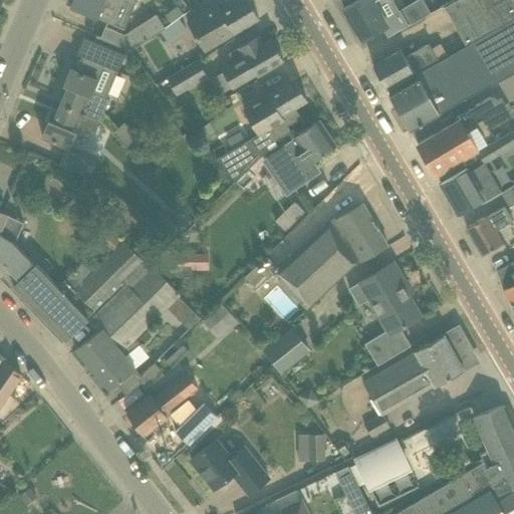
[(73,0),(70,7),(106,22),(122,29),(135,0),(73,0)]
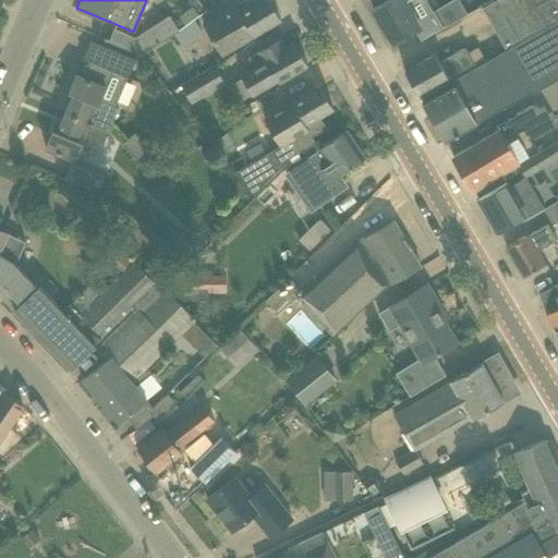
[(208,0),(196,0),(207,12),(214,7),(208,0)]
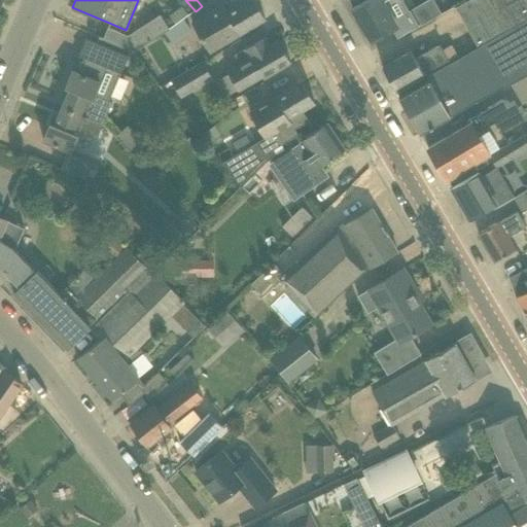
[(208,51),(237,34),(265,18),(253,0),(248,0),(226,13),(222,6),(191,24),(208,51)]
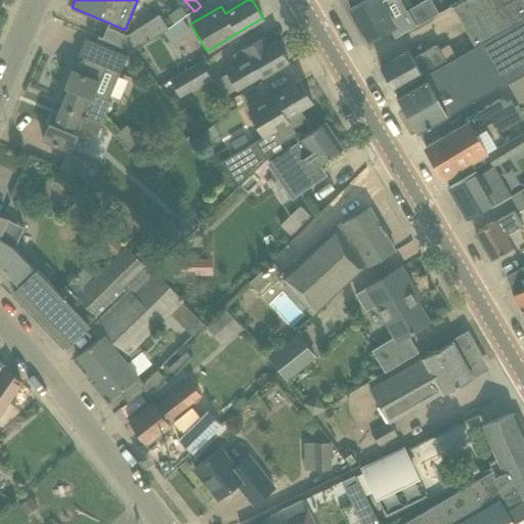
[(363,0),(350,8),(368,40),(394,26),(380,1),(380,0),(363,0)]
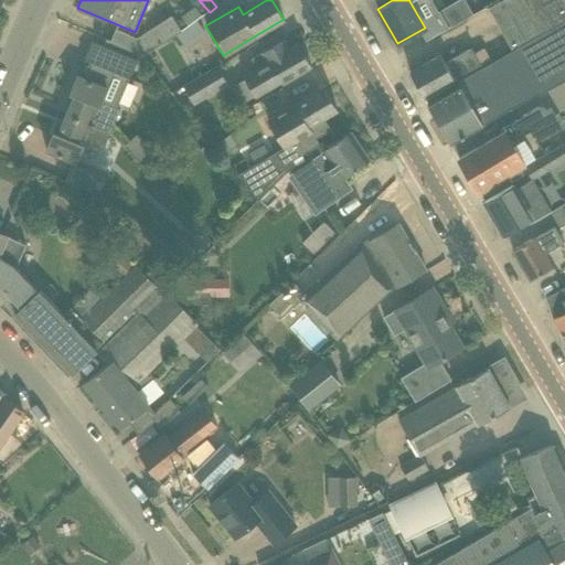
[(510,48),(564,18),(564,0),(499,0),(488,6),(510,48)]
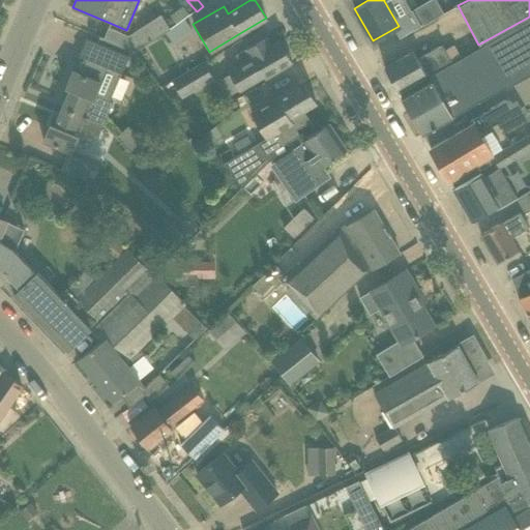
[(102,39),(133,53),(135,52),(144,46),(165,33),(164,32),(169,28),(160,16),(127,36),(109,28),(102,39)]
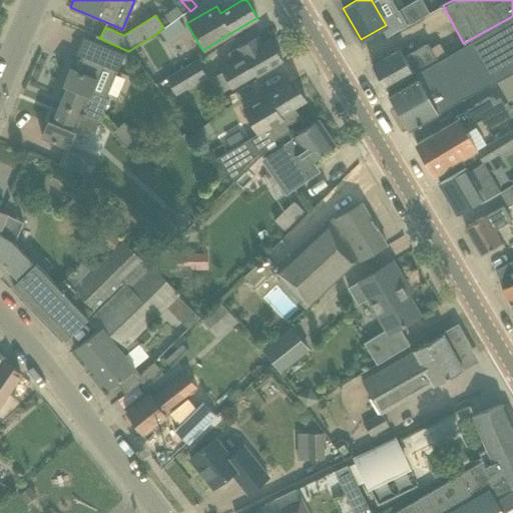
[(409,130),(426,120),(468,96),(492,84),(512,71),(512,17),(467,44),(468,47),(388,94),(409,130)]
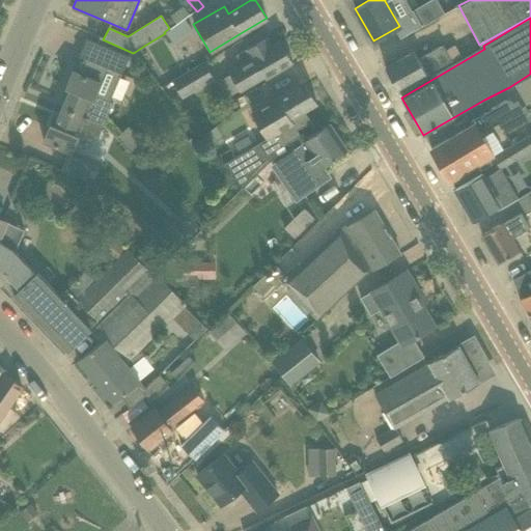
[(184,19),(169,28),(164,32),(165,33),(172,44),(192,30),(184,19)]
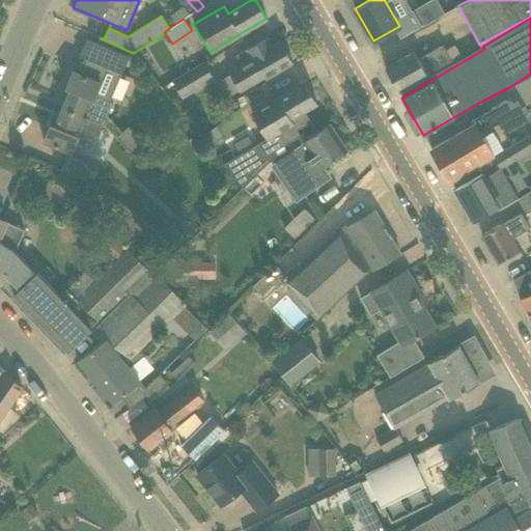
[(235,55),(243,67),(230,75),(240,90),(263,76),(264,78),(274,73),(292,61),(280,42),(270,48),(263,38),(246,49),(244,50),(235,55)]
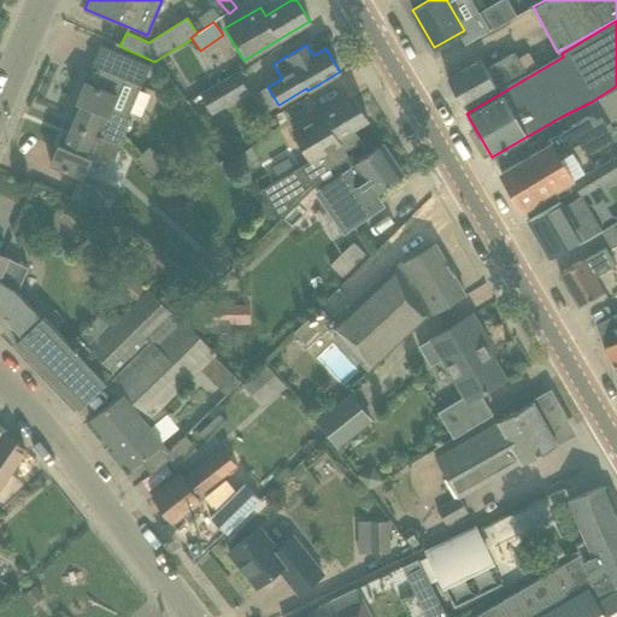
[(82,103),(72,124),(119,144),(127,128),(130,118),(124,116),(137,84),(141,86),(150,66),(133,59),(110,50),(103,68),(104,69),(97,87),(83,82),(76,100),(82,103)]
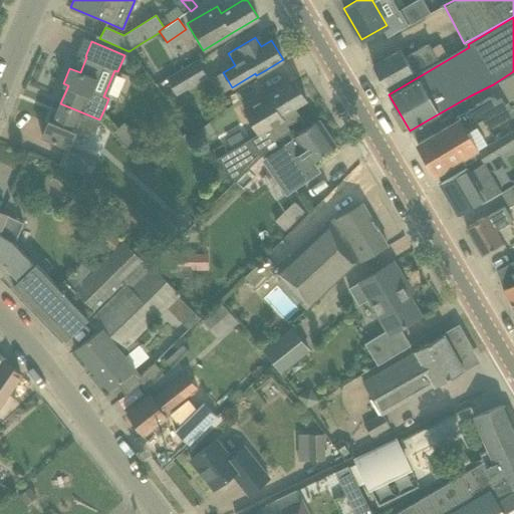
[(400,49),(372,65),(386,88),(437,59),(428,43),(404,56),(400,49)]
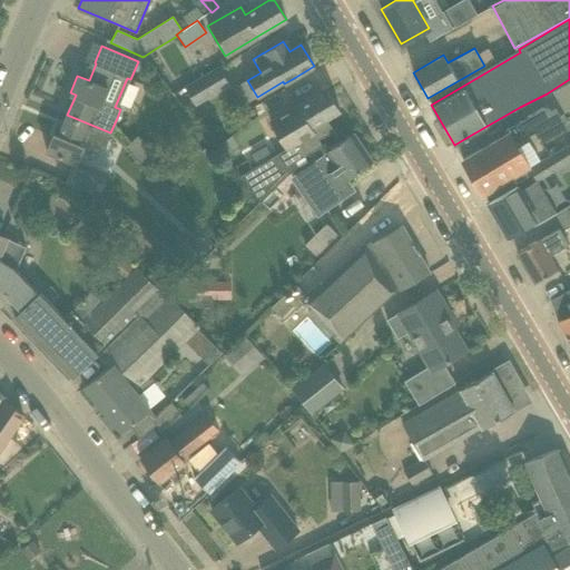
[(185,88),(195,105),(229,85),(219,67),(185,88)]
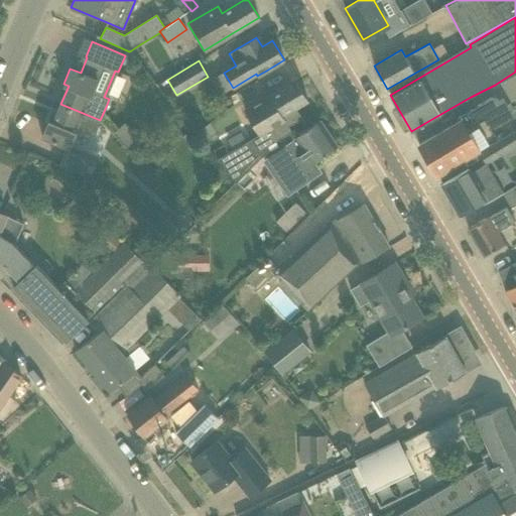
[(301,118),(295,107),(307,100),(296,81),(278,91),(270,96),(244,111),(258,135),(217,160),(236,183),(268,151),(266,146),(290,132),(287,126),(301,118)]
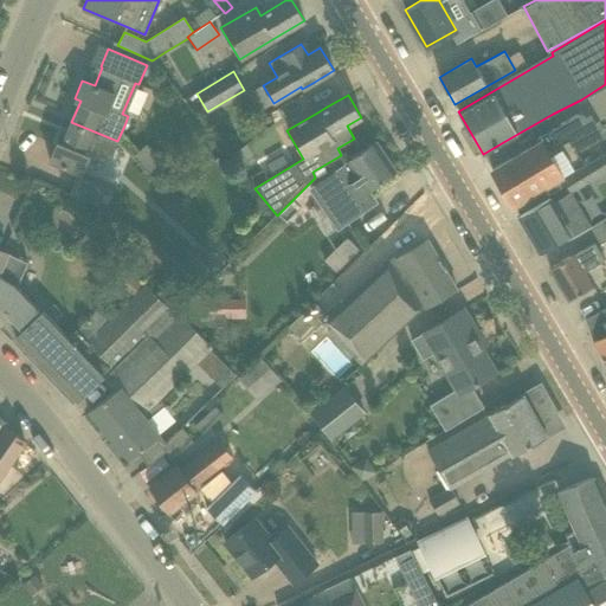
[(513,158),(491,171),(513,205),(533,193),(561,176),(555,167),(578,153),(599,141),(587,118),(575,116),(560,126),(537,139),(540,142),(513,158)]
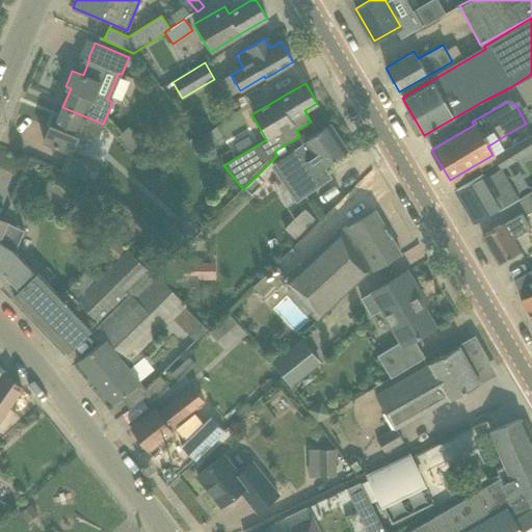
[(62,107),(54,126),(50,124),(43,139),(61,148),(71,151),(79,132),(97,139),(98,135),(103,124),(62,107)]
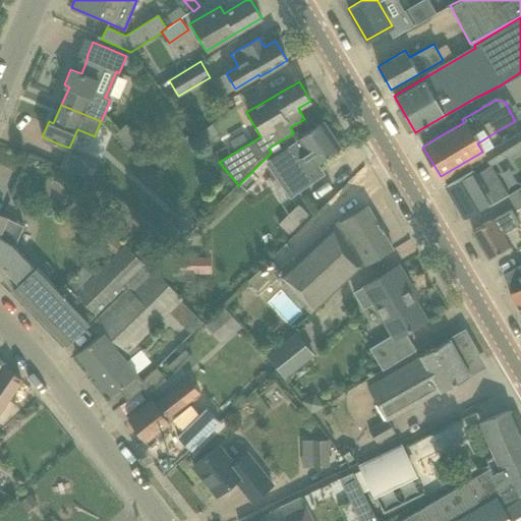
[(267,163),(279,181),(289,174),(299,189),(322,174),(315,165),(340,148),(323,122),(297,139),(298,141),(267,163)]
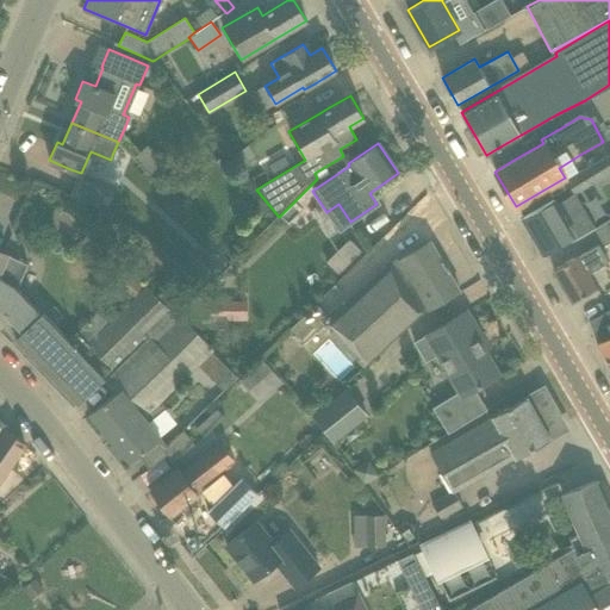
[(148,145),(135,157),(155,179),(167,167),(148,145)]
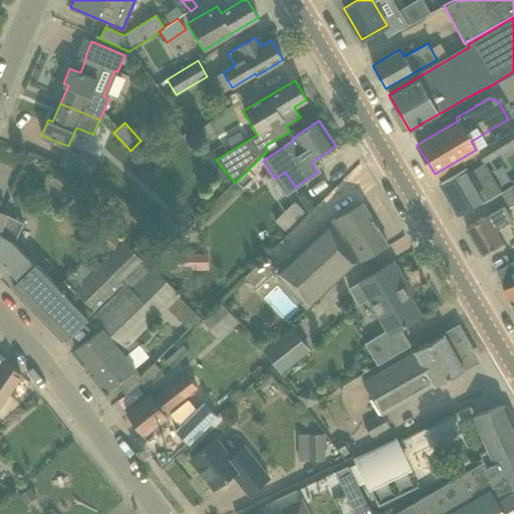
[(513,132),(513,131),(497,141),(477,152),(483,163),(513,145),(513,132)]
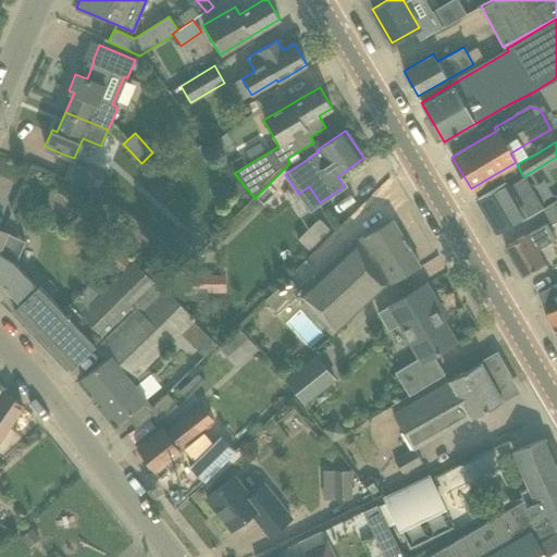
[(63,177),(88,187),(93,176),(95,172),(71,162),(63,177)]
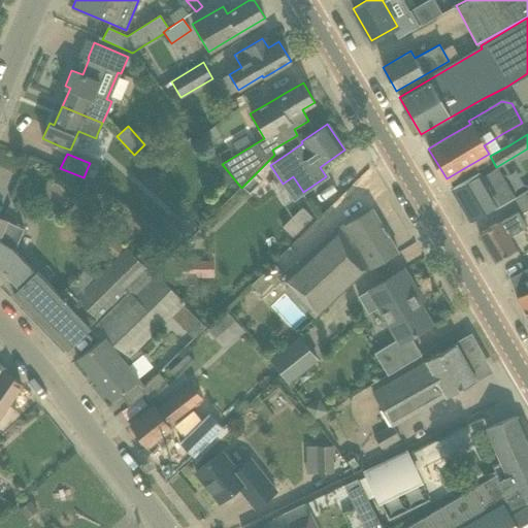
[(453,188),(470,219),(497,202),(499,206),(515,198),(498,168),(483,177),(480,172),(453,188)]
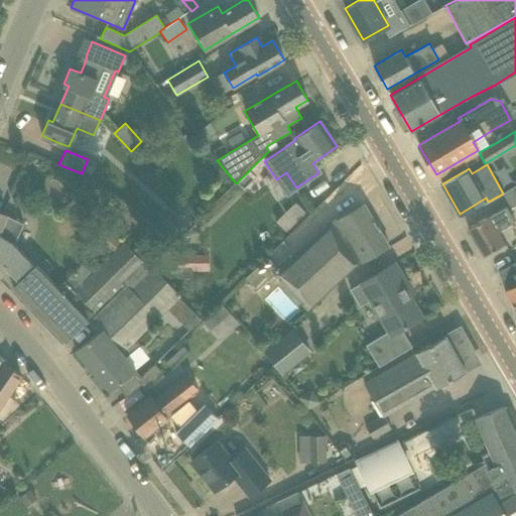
[(468,228),(484,255),(505,243),(498,231),(514,221),(508,209),(515,204),(515,186),(503,194),(488,202),(482,206),(489,216),(468,228)]
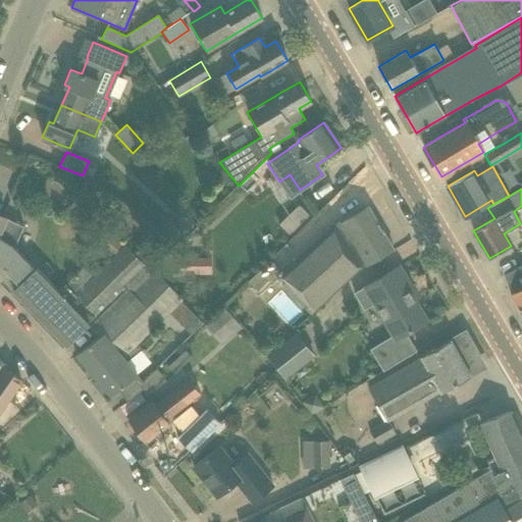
[(299,204),(279,223),(290,235),(309,214),(299,204)]
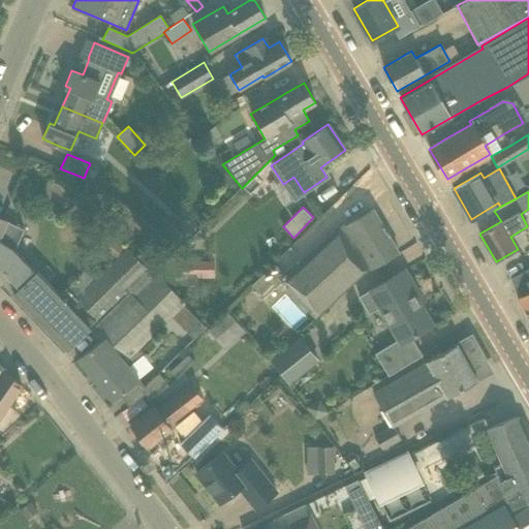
[(372,209),(354,219),(347,223),(345,219),(284,276),(274,263),(251,284),(262,297),(281,280),(315,317),(370,267),(371,270),(399,253),(372,209)]
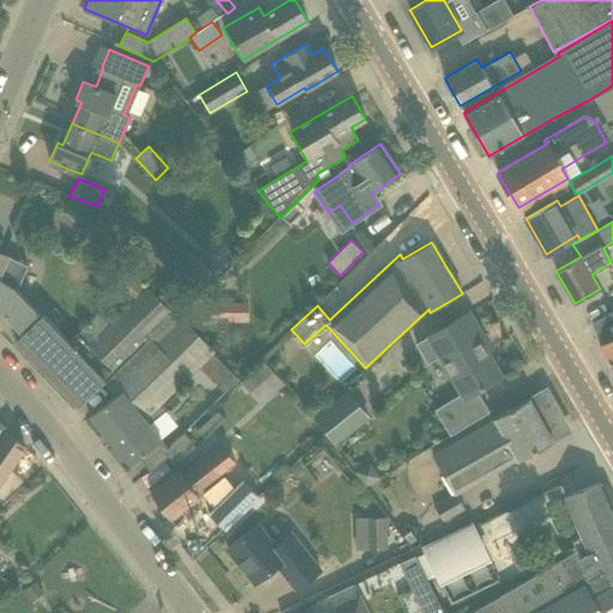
[(0,253),(0,325),(13,339),(41,315),(18,291),(29,266),(0,253)]
